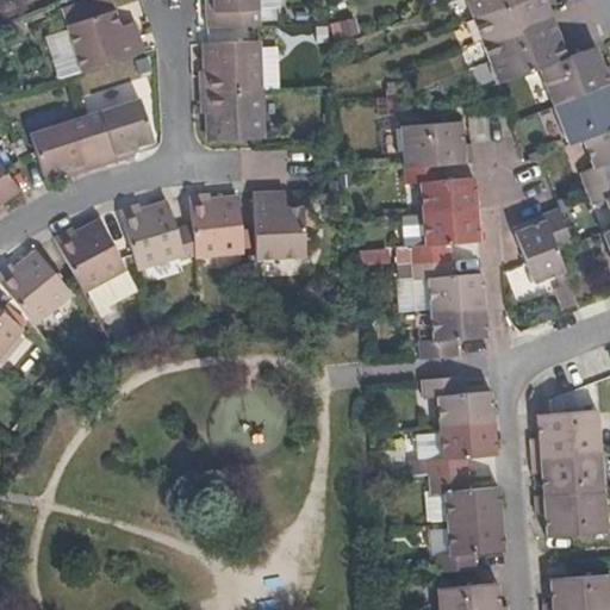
[(94,0),(63,11),(69,27),(118,11),(113,0),(94,0)]
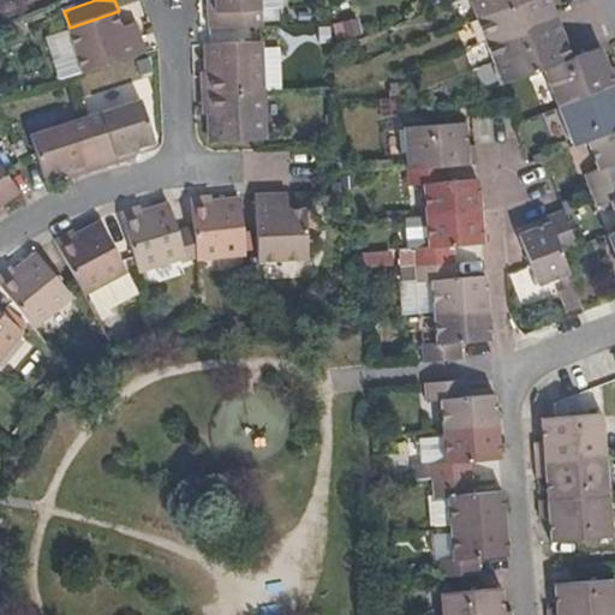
[(208,0),(209,11),(218,11),(216,0),(208,0)]
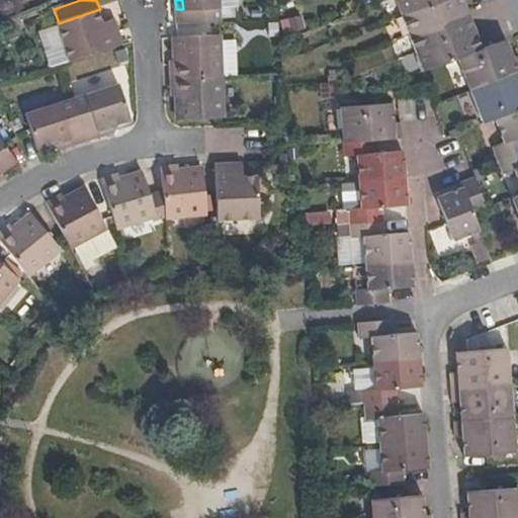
[(176,9),(177,26),(224,24),(222,3),(222,0),(182,0),(183,9),(176,9)]
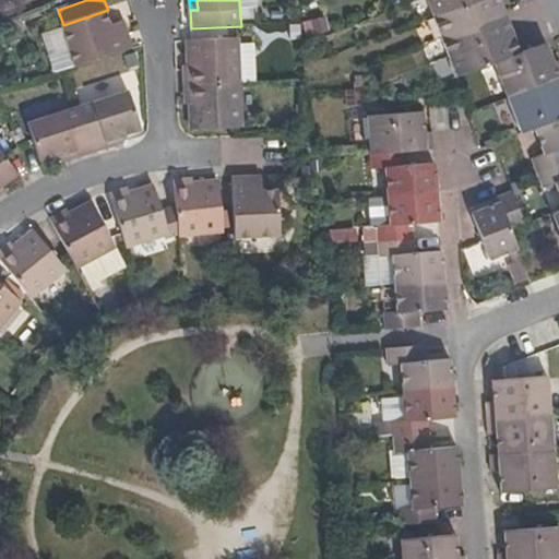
[(425,0),(425,1),(432,20),(484,0),(425,0)]
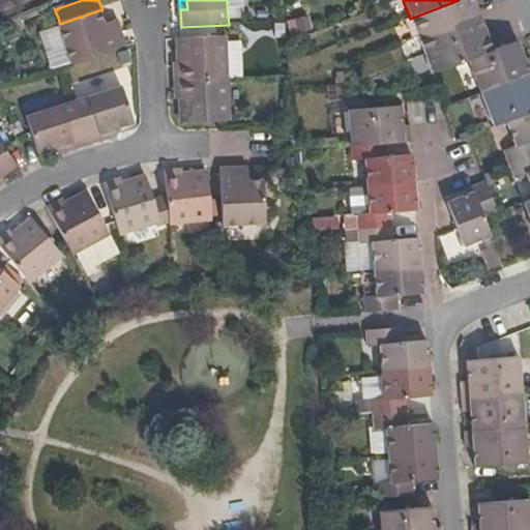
[(472,0),(459,0),(410,19),(417,36),(477,12),(472,0)]
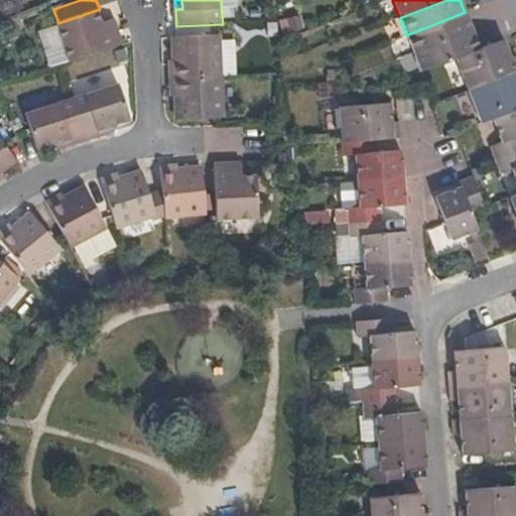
[(73,63),(127,46),(117,19),(105,24),(100,9),(58,23),(73,63)]
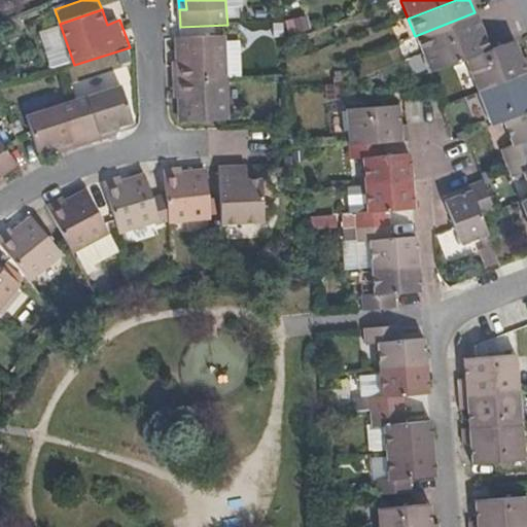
[(475,12),(415,36),(422,56),(482,32),(475,12)]
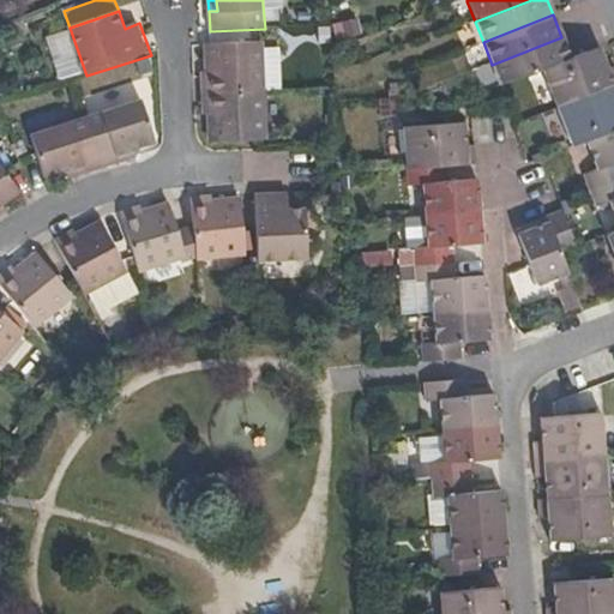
[(354,17),(332,24),(337,40),(359,32),(354,17)]
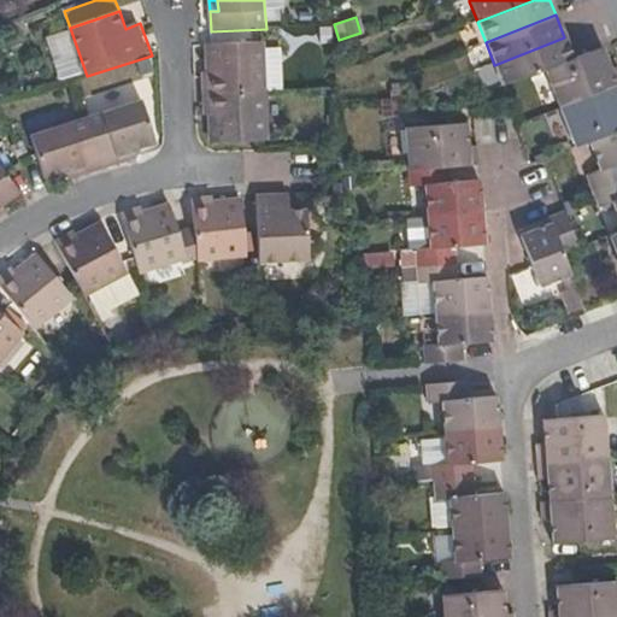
[(564,37),(494,65),(504,88),(546,71),(560,109),(616,84),(616,65),(612,68),(607,56),(592,62),(589,53),(574,59),(564,37)]
